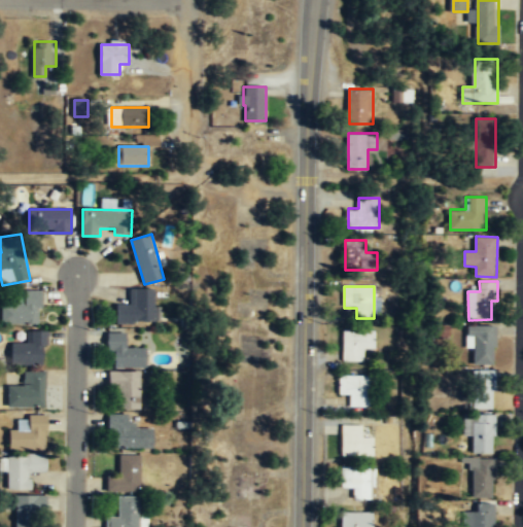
[(154,322),(154,289),(131,289),(131,305),(116,305),(116,322),(154,322)]
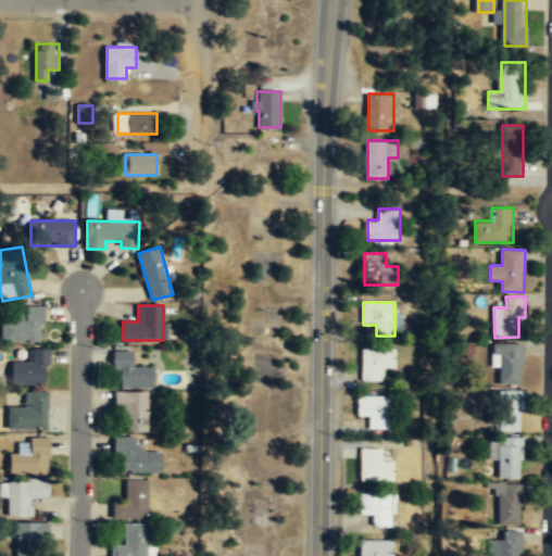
[(2,321),(2,343),(44,343),(45,307),(25,307),(25,321),(2,321)]
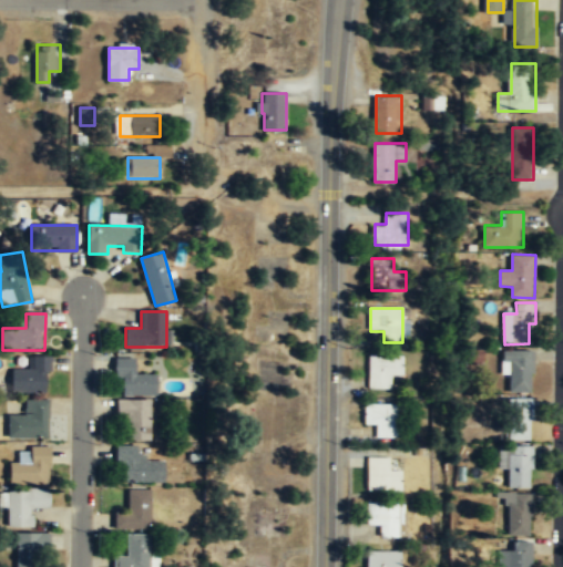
[(504,375),(511,375),(511,391),(533,391),(533,350),(504,350),(504,375)]
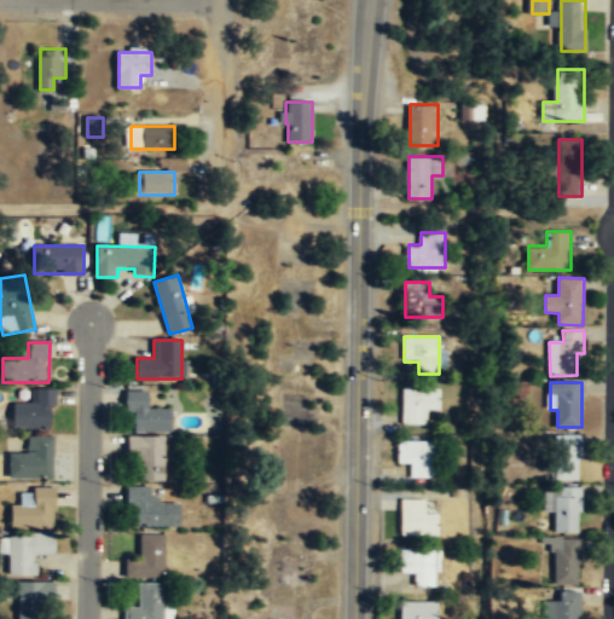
[(38,405),(15,405),(15,429),(54,429),(54,389),(38,389),(38,405)]
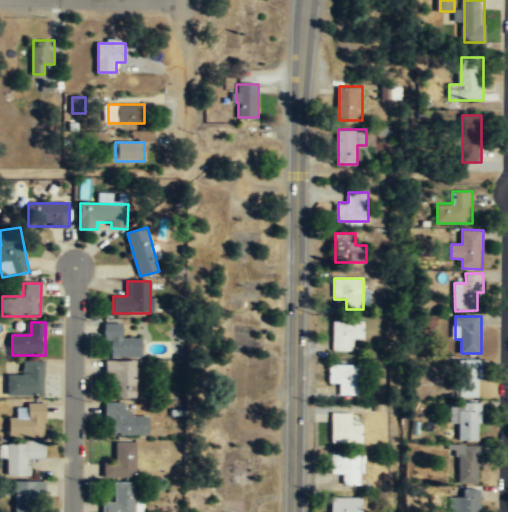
[(333,352),(355,352),(355,340),(365,340),(365,322),(333,322),(333,352)]
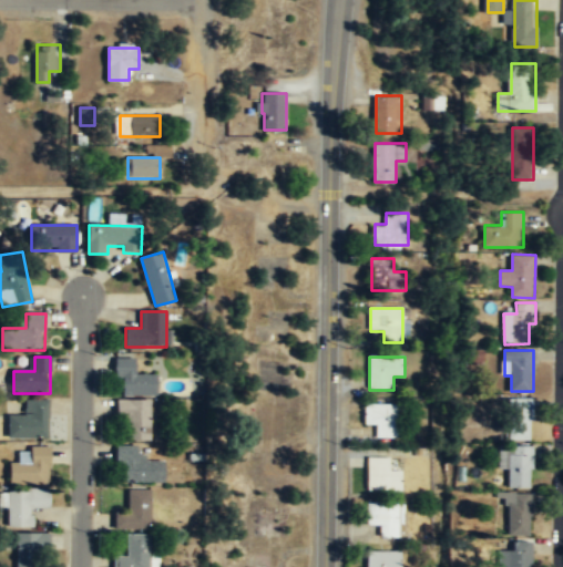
[(136,372),(136,358),(116,358),(116,380),(125,380),(125,394),(157,394),(159,373),(136,372)]
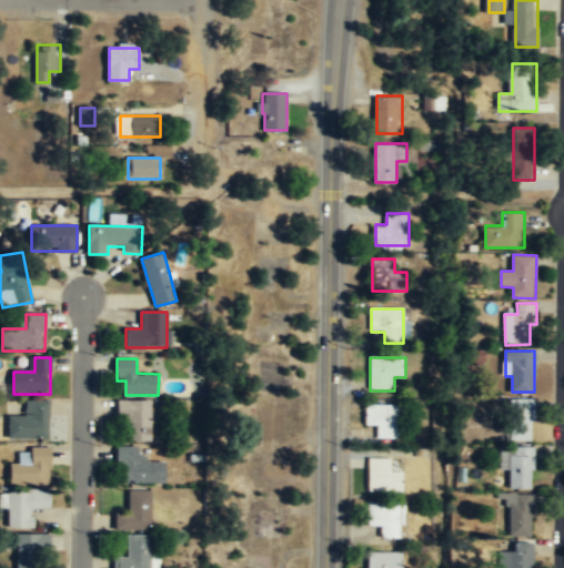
[(513,439),(534,439),(534,398),(513,398),(513,439)]
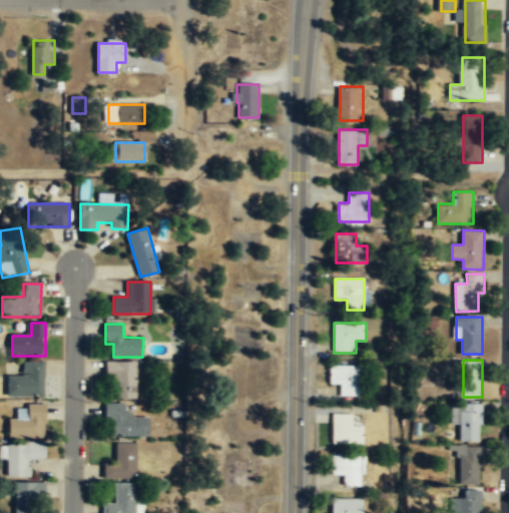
[(116,398),(137,398),(137,361),(107,361),(107,380),(116,380),(116,398)]
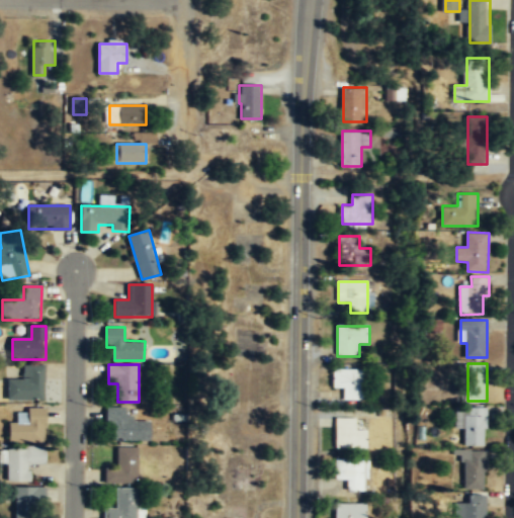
[(46,365),(23,365),(23,378),(9,378),(9,399),(46,399),(46,365)]
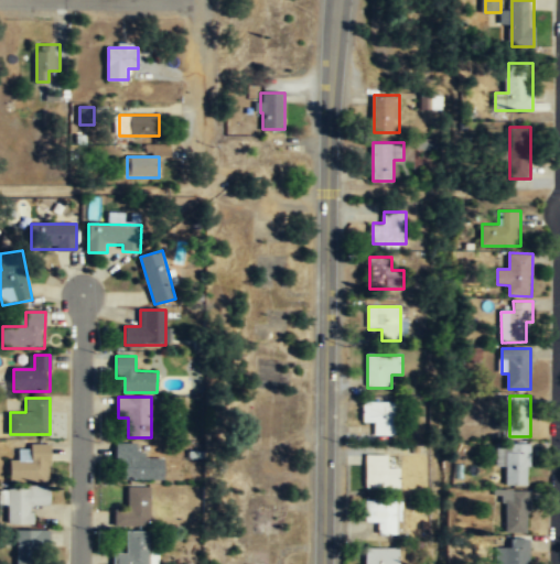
[(398,435),(398,402),(364,402),(364,422),(376,422),(376,435),(398,435)]
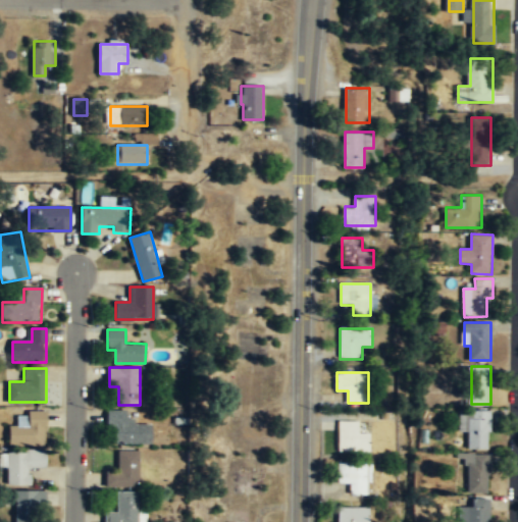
[(9,445),(37,445),(37,434),(48,434),(48,410),(29,410),(29,422),(9,422),(9,445)]
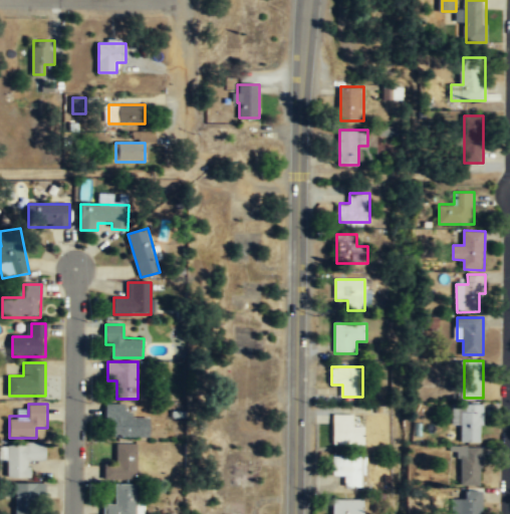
[(150,437),(150,416),(126,416),(126,404),(106,404),(106,424),(114,424),(114,438),(150,437)]
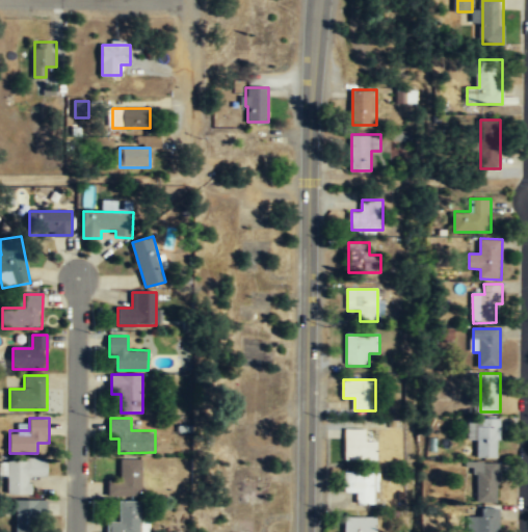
[(470,439),(479,439),(479,457),(500,457),(500,418),(470,418),(470,439)]
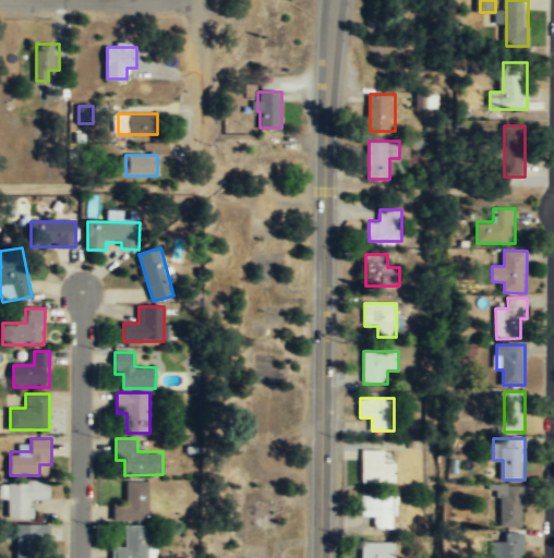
[(395,482),(395,461),(384,461),(384,450),(363,450),(363,482),(395,482)]
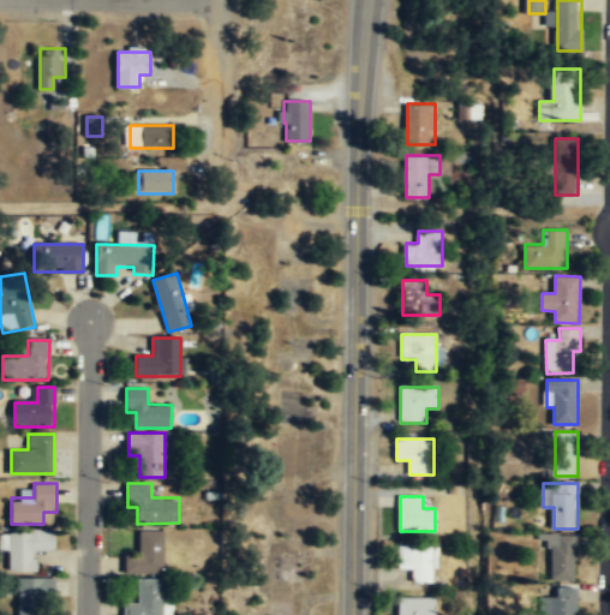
[(11,573),(37,572),(37,551),(55,551),(55,530),(3,531),(3,550),(10,550),(11,573)]
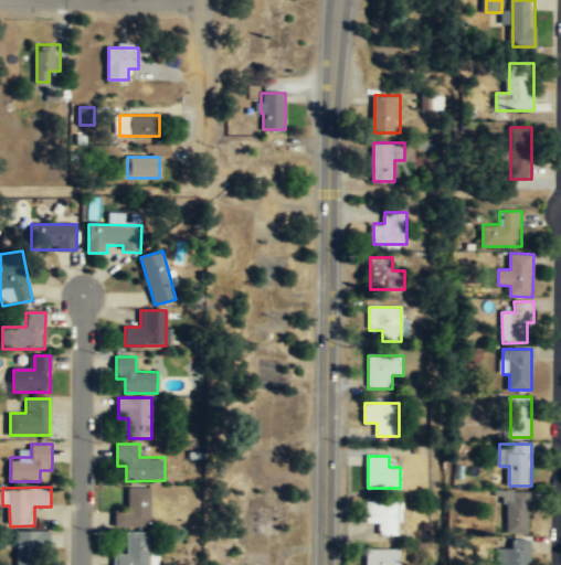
[(151,488),(128,488),(128,510),(116,510),(116,528),(151,528),(151,488)]
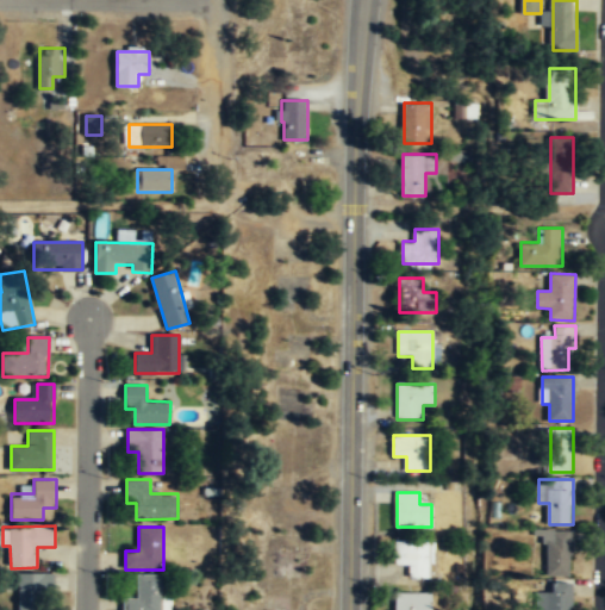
[(547,541),(547,576),(572,576),(572,530),(537,530),(537,541),(547,541)]
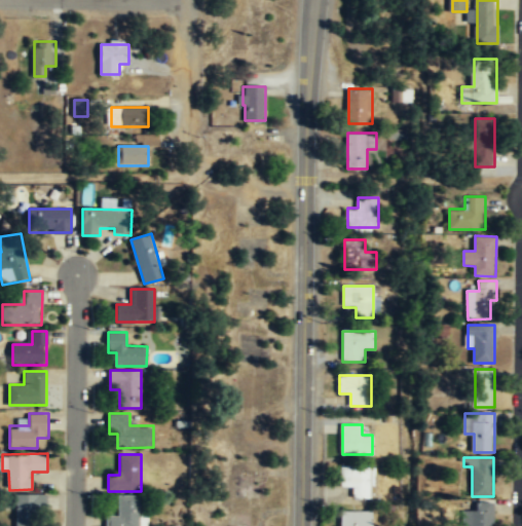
[(373,466),(342,466),(342,486),(353,486),(353,498),(373,498),(373,466)]
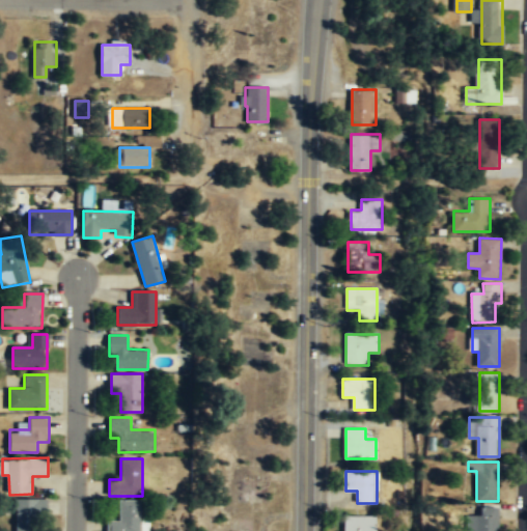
[(16,500),(16,530),(44,530),(44,500),(16,500)]
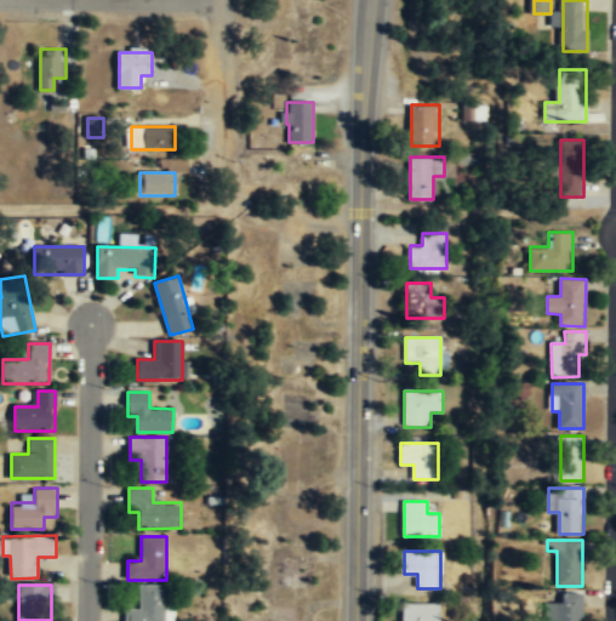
[(167,620),(169,586),(140,585),(140,609),(126,609),(125,620),(167,620)]
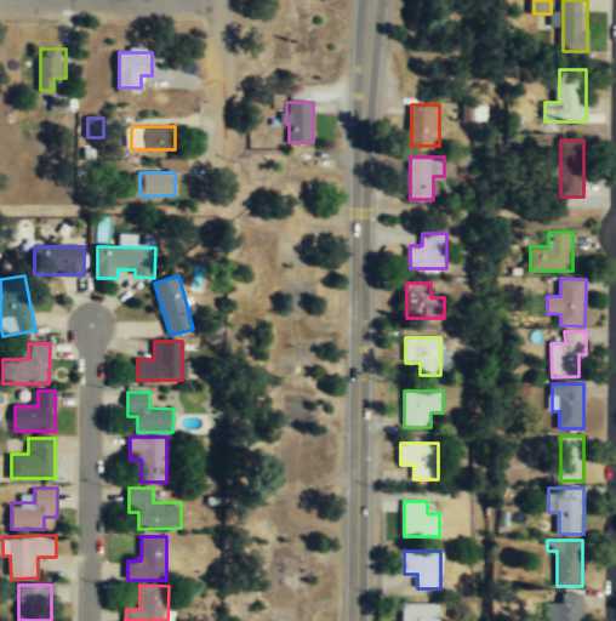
[(582,620),(582,592),(560,592),(560,604),(547,604),(547,620),(582,620)]
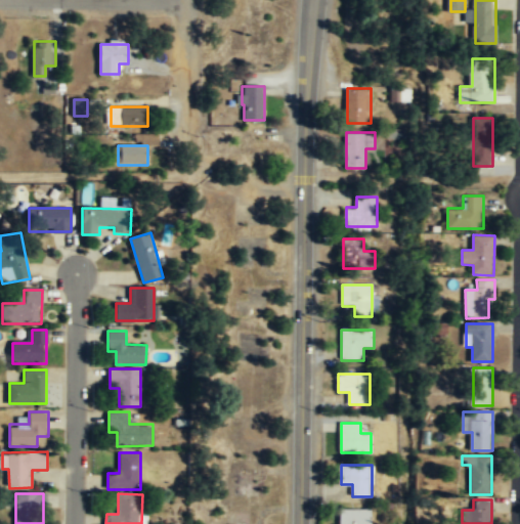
[(372,523),(372,509),(341,509),(341,523),(372,523)]
